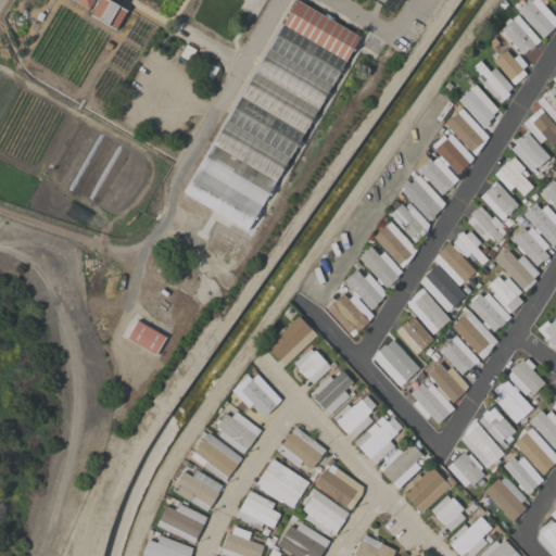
[(110,0),(127,10),(116,30),(90,15),(95,9),(90,7),(89,10),(76,2),(75,0),(110,0)]
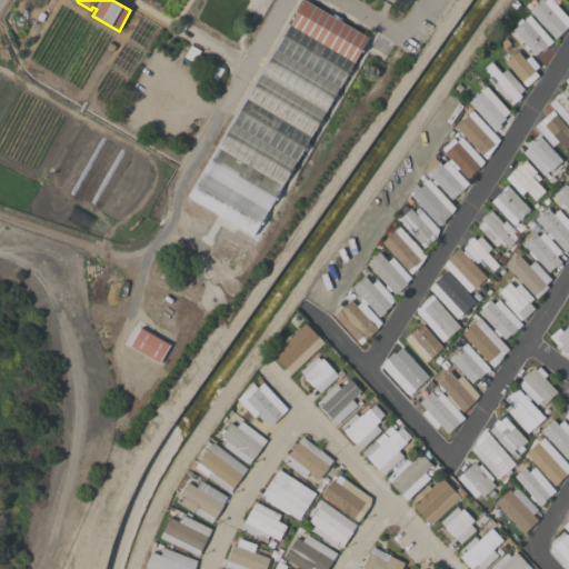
[(252,235),(188,197),(217,147),(215,147),(287,22),(289,25),(303,0),(369,38),(355,63),(352,62),(338,87),(339,88),(311,137),(310,136),(296,160),(297,161),(282,186),(281,185),(252,235)]
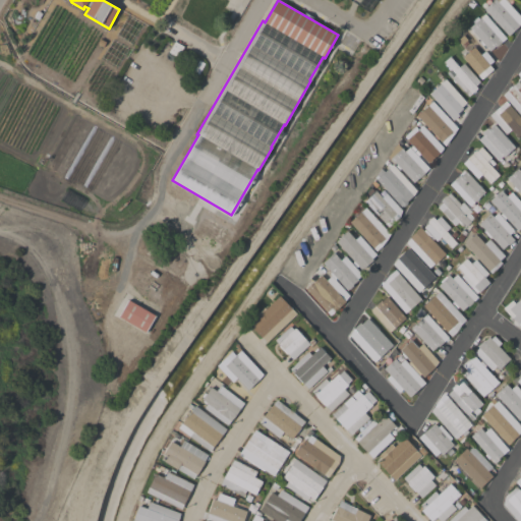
[(484,9),(494,0),(496,0),(498,2),(500,0),(505,0),(520,16),(520,22),(519,24),(519,25),(508,36),(484,9)]
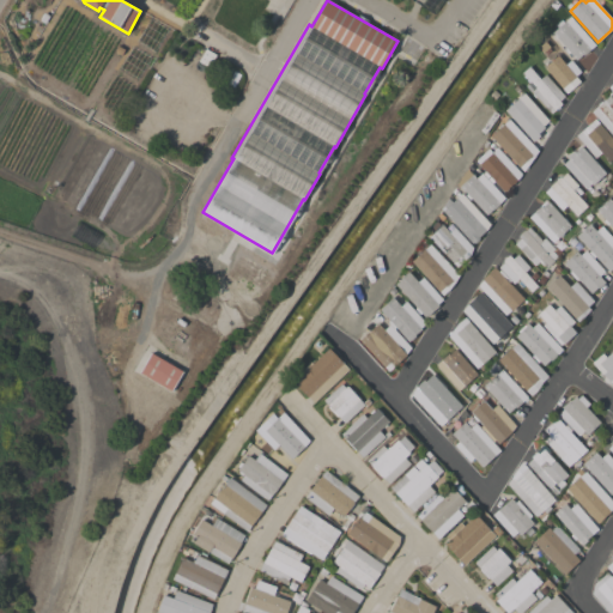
[(595,44),(583,55),(583,54),(576,60),(570,52),(568,54),(564,49),(565,48),(552,32),(565,20),(568,24),(574,19),(595,44)]
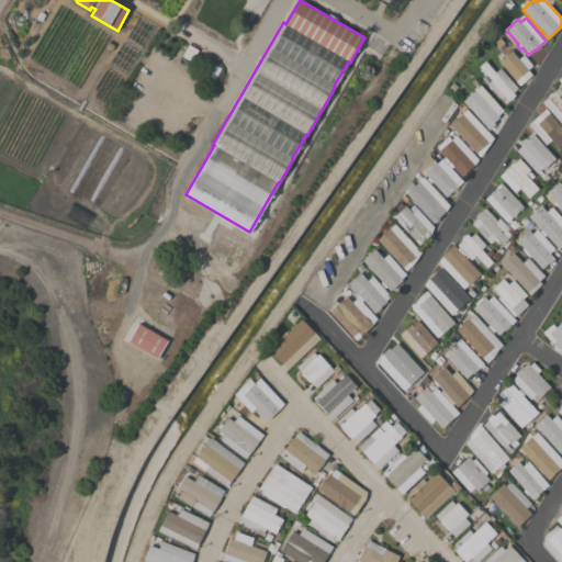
[(531,75),(518,86),(497,60),(499,59),(495,55),(498,52),(503,57),(510,51),(517,58),(520,56),(523,58),(525,56),(534,67),(528,71),(529,72),(531,75)]
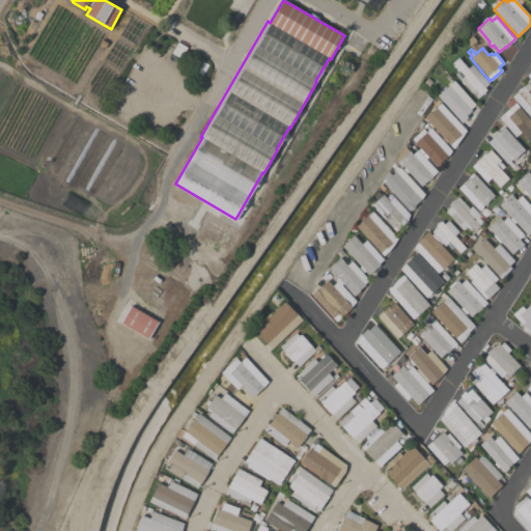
[(476,98),(460,79),(464,76),(452,62),(458,57),(468,68),(473,64),(490,83),(484,87),(486,90),(480,95),(480,94),(476,98)]
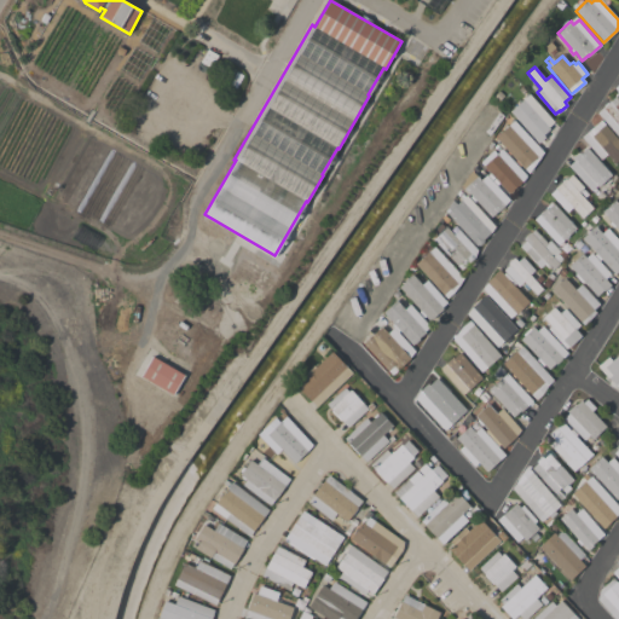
[(618,99),(618,137),(597,113),(615,96),(618,99)]
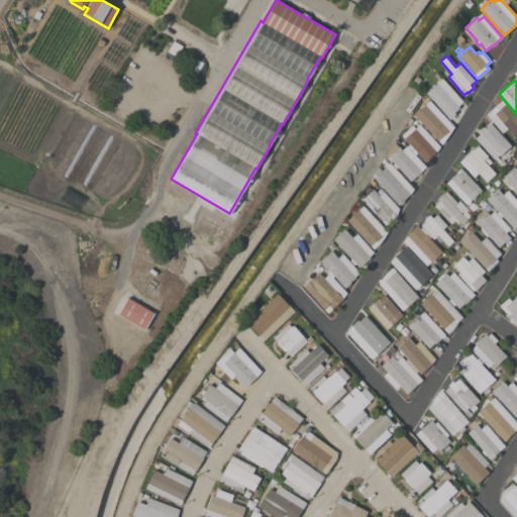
[(444,91),(446,90),(455,99),(456,98),(461,103),(457,106),(459,108),(449,116),(448,114),(446,115),(444,112),(443,113),(435,105),(438,103),(426,89),(435,81),(444,91)]
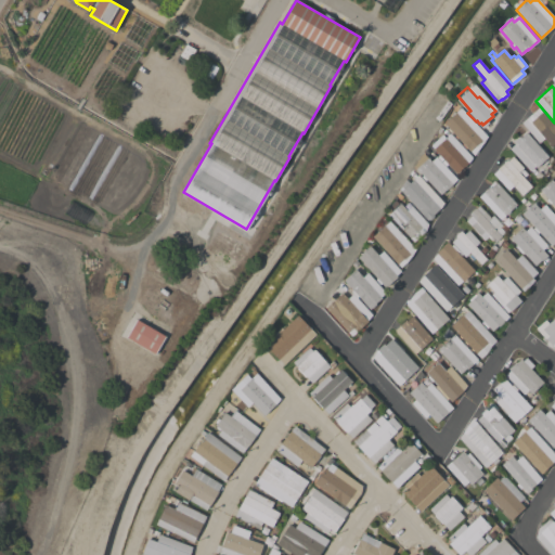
[(487,136),(474,155),(443,124),(461,107),(487,136)]
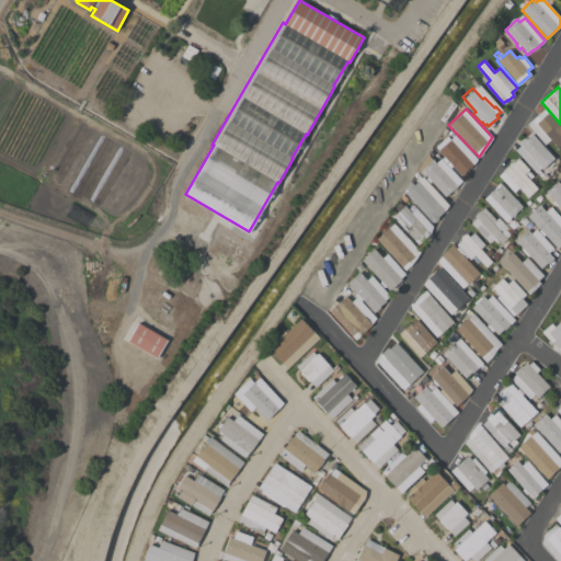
[(560,126),(560,145),(558,148),(550,140),(545,145),(527,124),(545,109),(560,126)]
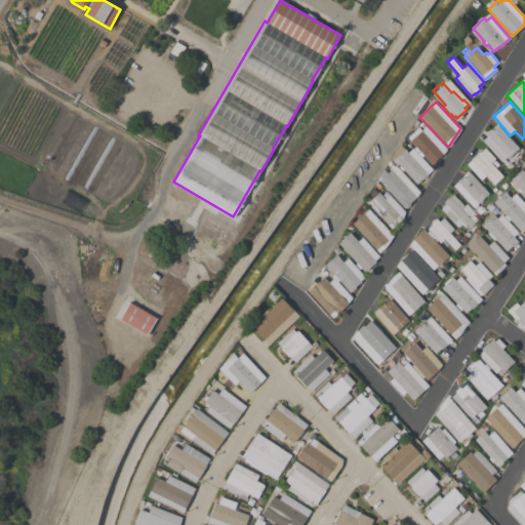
[(500,163),(517,148),(496,125),(480,139),(500,163)]
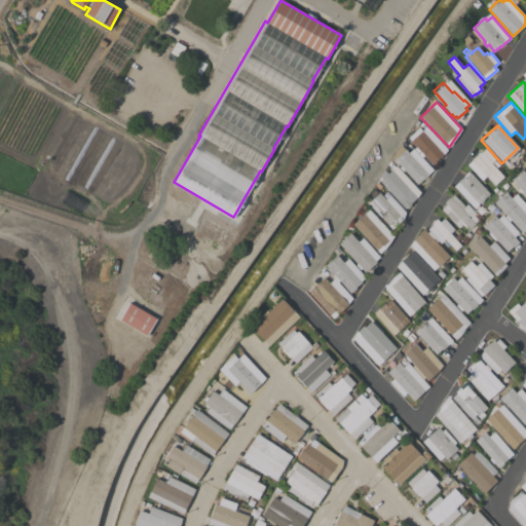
[(448,149),(444,154),(438,160),(438,159),(433,164),(408,138),(419,127),(422,130),(426,126),(448,149)]
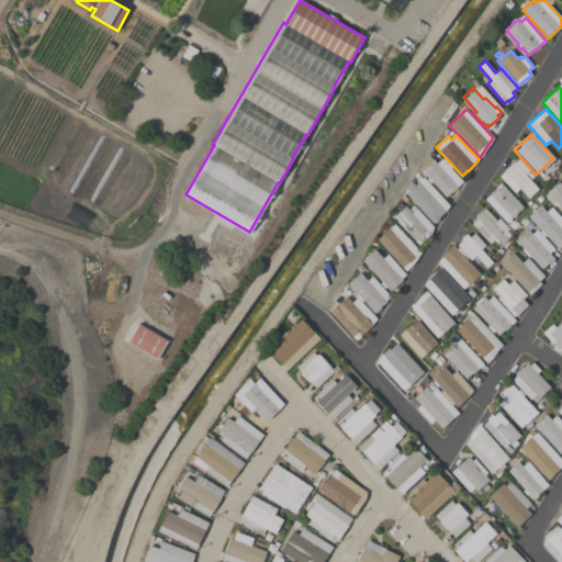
[(463,181),(458,186),(459,187),(452,192),(446,198),(422,171),(434,159),(428,155),(431,148),(463,181)]
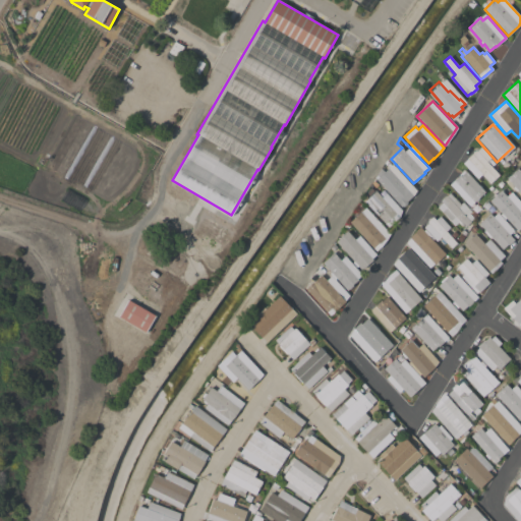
[(476,151),(481,147),(491,158),(487,162),(500,175),(490,183),(482,174),(477,179),(463,163),(467,159),(476,150),(476,151)]
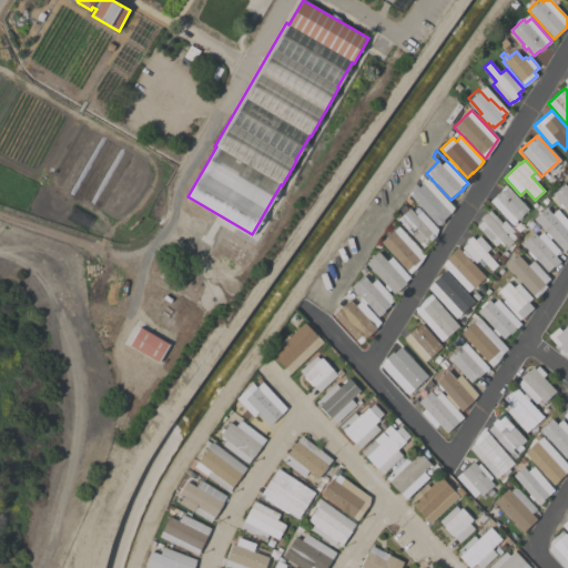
[(407,195),(436,225),(454,209),(425,179),(407,195)]
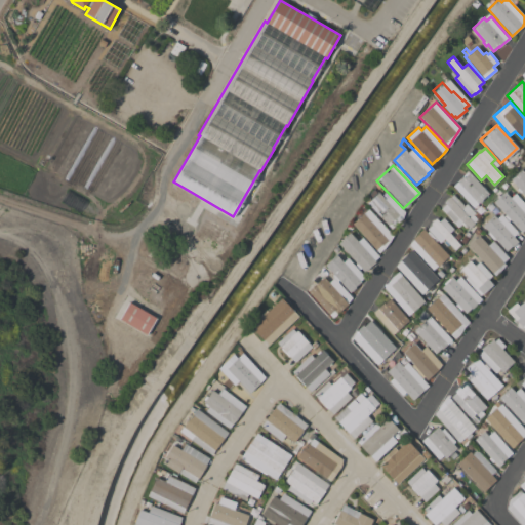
[(524,195),(511,179),(522,169),(524,172),(524,195)]
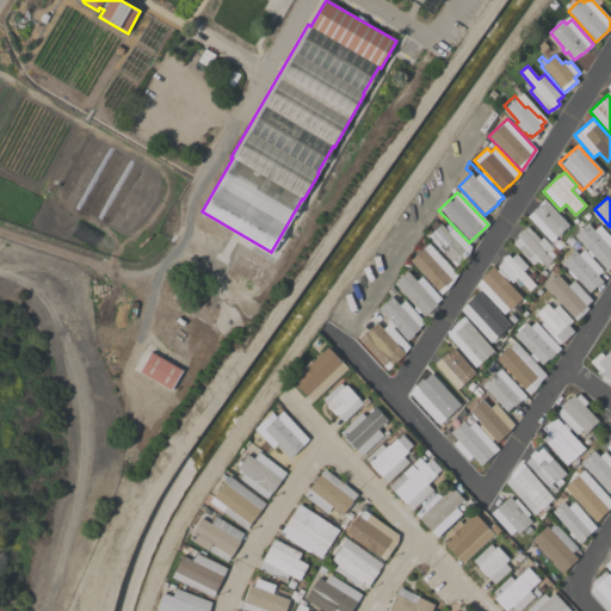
[(569,226),(556,238),(553,233),(548,238),(528,216),(544,199),(545,201),(547,201),(569,226)]
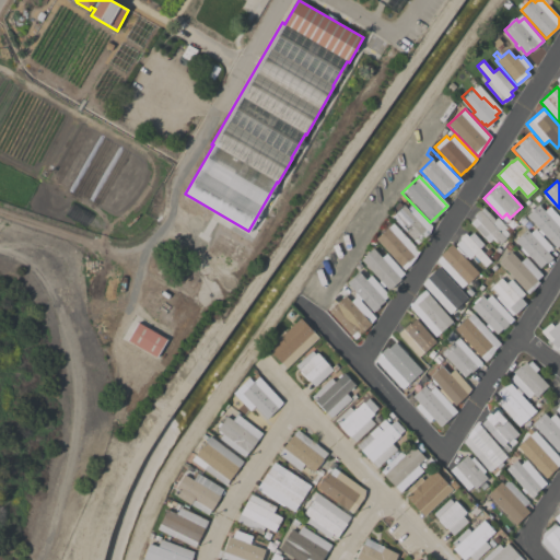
[(545,234),(543,235),(537,231),(539,229),(527,216),(539,205),(544,200),(559,217),(559,244),(557,247),(545,234)]
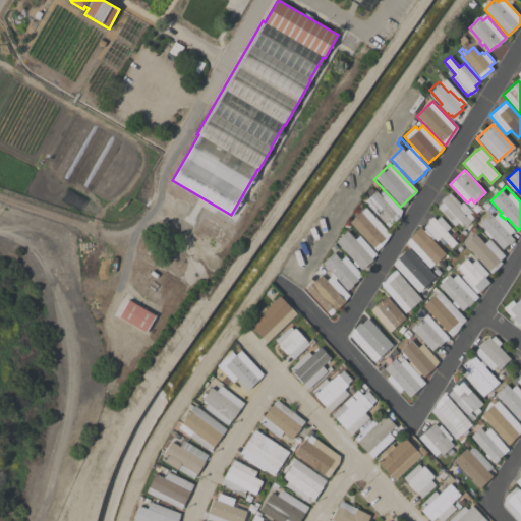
[(364,201),(377,190),(382,197),(387,193),(402,211),(400,217),(389,227),(364,201)]
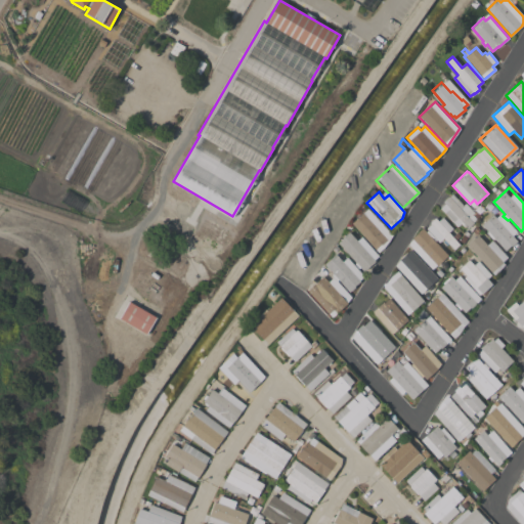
[(440,208),(444,204),(442,202),(448,195),(449,197),(452,193),(463,206),(466,203),(474,213),(476,211),(480,216),(473,222),(473,223),(468,228),(465,226),(464,227),(461,223),(457,227),(440,208)]
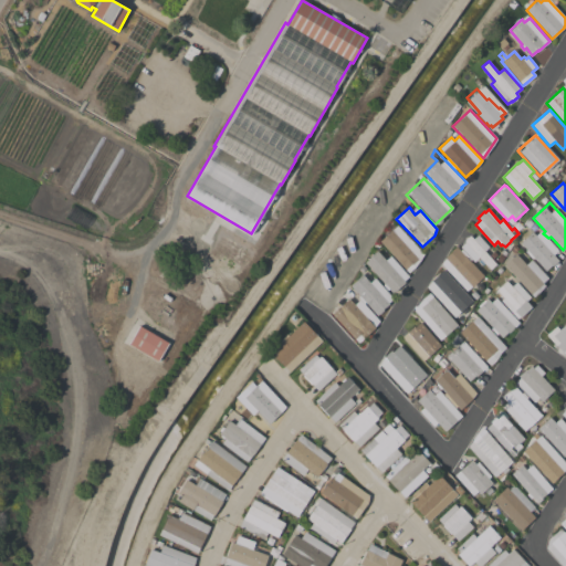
[(379,241),(397,224),(423,253),(415,268),(409,273),(379,241)]
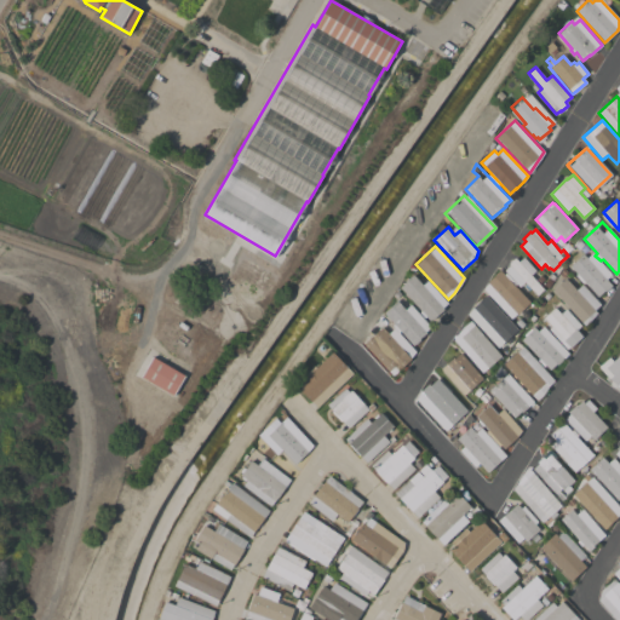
[(585,282),(583,283),(575,275),(578,274),(570,265),(583,253),(586,258),(592,253),(612,274),(606,280),(612,286),(606,292),(604,291),(598,297),(585,282)]
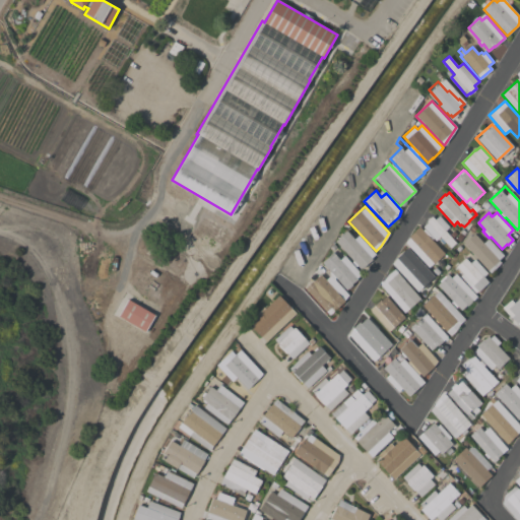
[(423,226),(428,222),(426,221),(432,216),(435,219),(439,215),(449,226),(445,231),(449,235),(454,231),(457,234),(452,239),(456,243),(451,248),(440,237),(436,241),(423,226)]
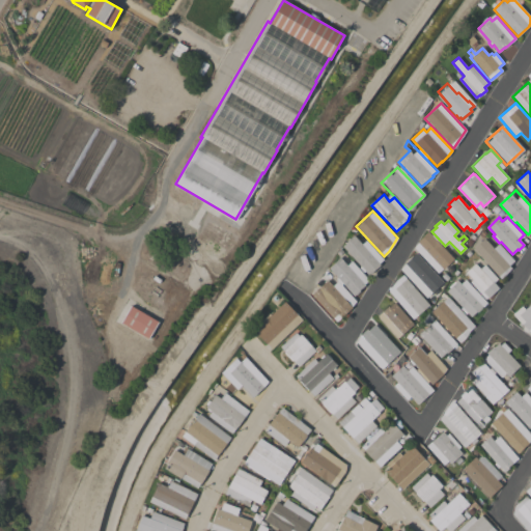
[(431,235),(434,233),(442,243),(441,245),(454,258),(443,269),(438,273),(414,248),(418,240),(428,231),(431,235)]
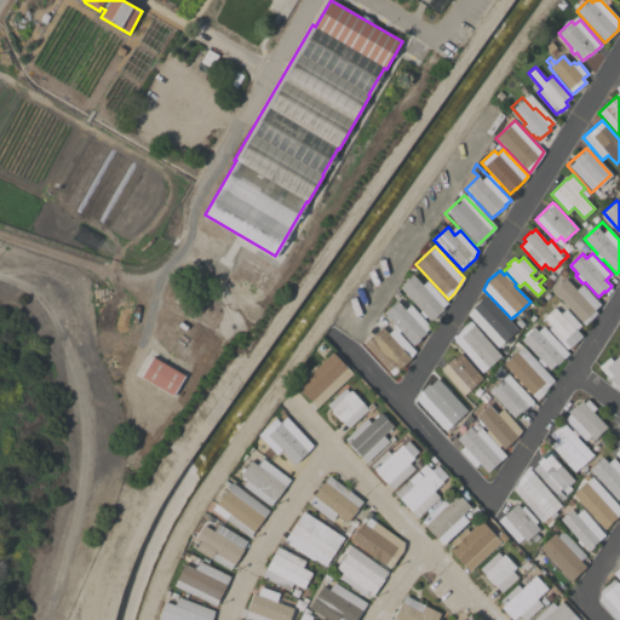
[(426,316),(425,319),(419,313),(422,311),(400,287),(413,275),(423,285),(428,280),(448,303),(442,308),(445,309),(431,321),(426,316)]
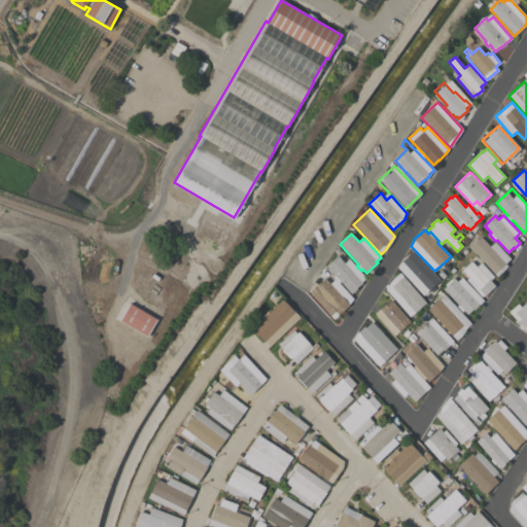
[(469,247),(481,237),(490,246),(495,241),(511,258),(505,264),(507,266),(497,277),(469,247)]
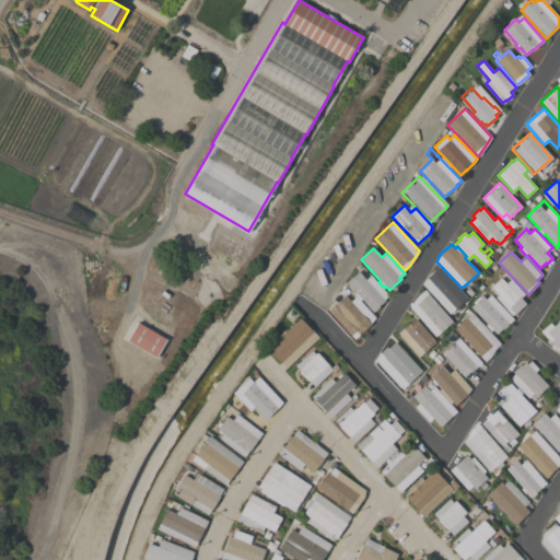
[(446,276),(447,275),(452,279),(450,280),(469,301),(457,312),(453,307),(450,310),(447,307),(445,310),(424,287),(442,270),(446,276)]
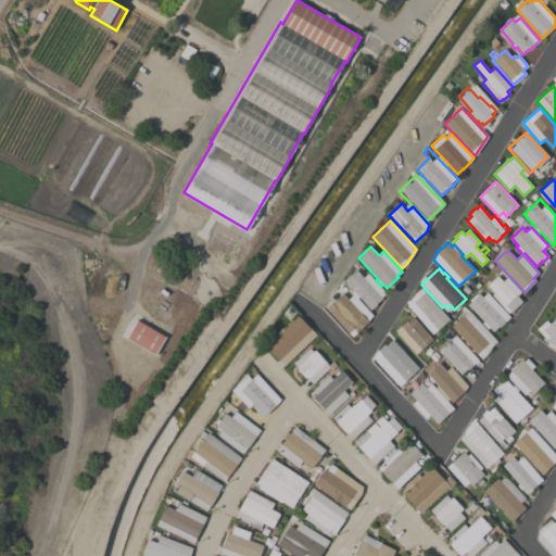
[(387,293),(381,298),(382,299),(376,304),(377,304),(370,310),(358,297),(357,298),(373,315),(368,321),(368,323),(352,338),(326,308),(343,293),(349,299),(354,294),(352,292),(353,291),(344,280),(356,269),(363,277),(368,273),(387,293)]
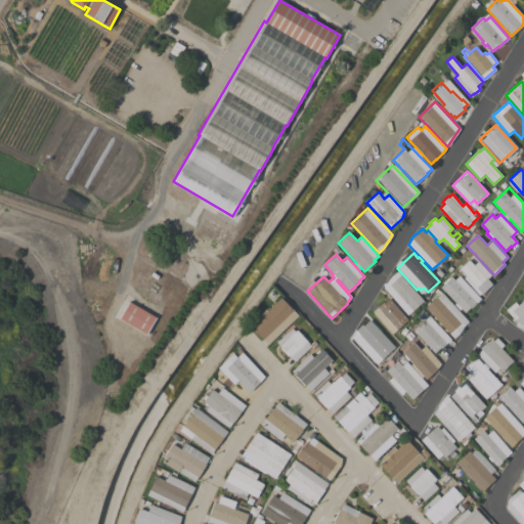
[(464,278),(466,276),(460,268),(469,260),(474,265),(478,261),(491,275),(487,278),(492,285),(482,294),(481,294),(479,295),(464,278)]
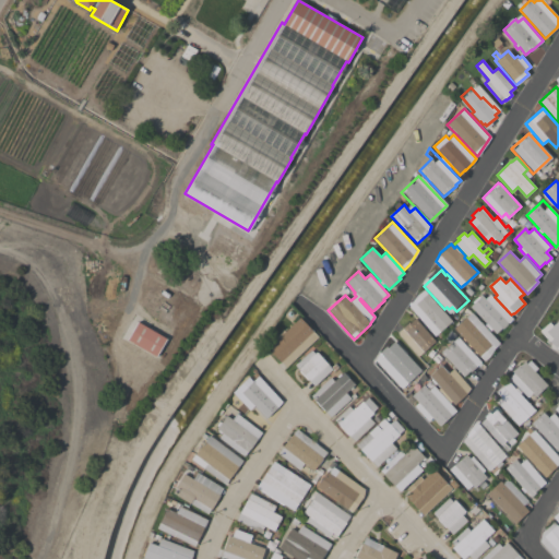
[(452,321),(435,336),(409,307),(413,300),(417,295),(424,289),(452,321)]
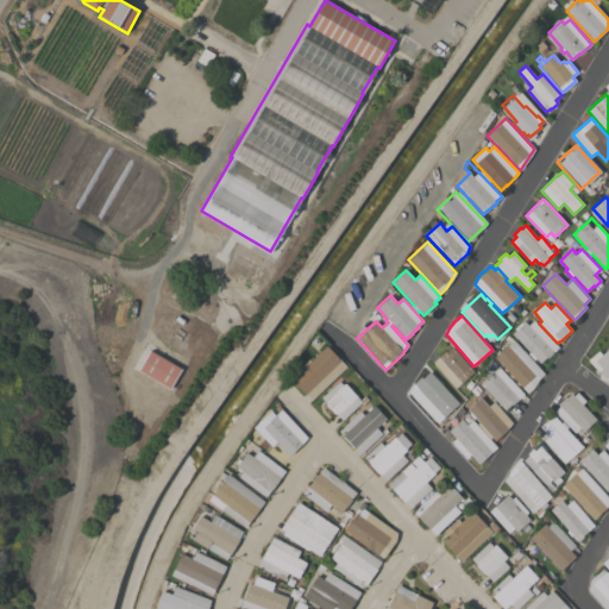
[(559,347),(547,358),(546,357),(540,363),(535,359),(534,360),(528,353),(529,352),(513,333),(525,321),(528,325),(534,320),(559,347)]
